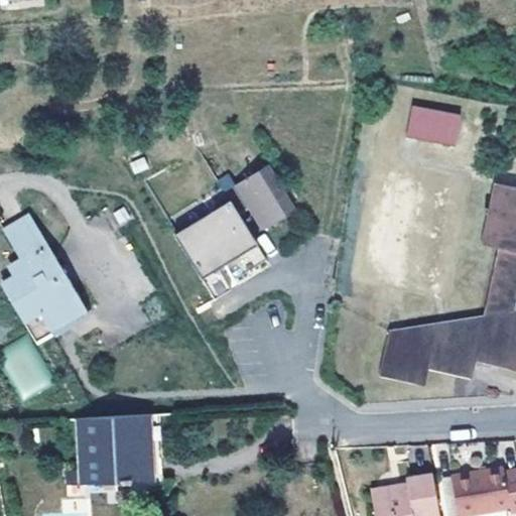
[(460,116),(440,113),(442,133),(458,128),(460,116)]
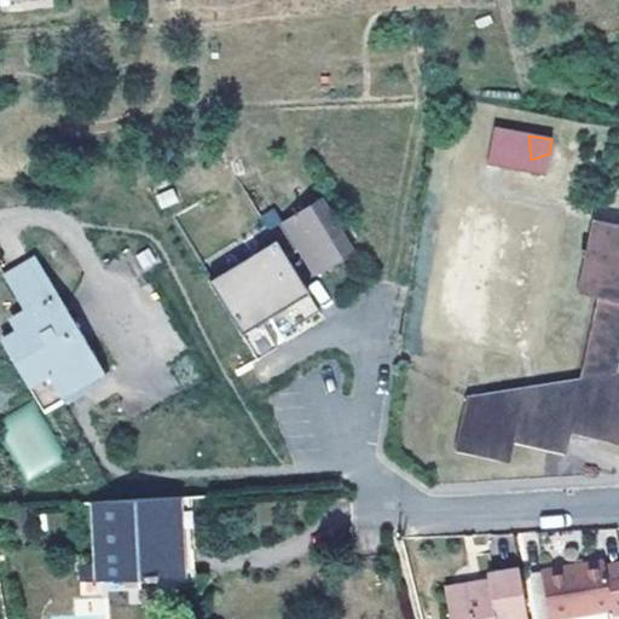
[(276,239),(209,281),(258,359),(278,347),(262,320),(310,293),(287,256),(299,249),(314,275),(354,250),(320,197),(282,221),(273,208),(261,217),(276,239)]
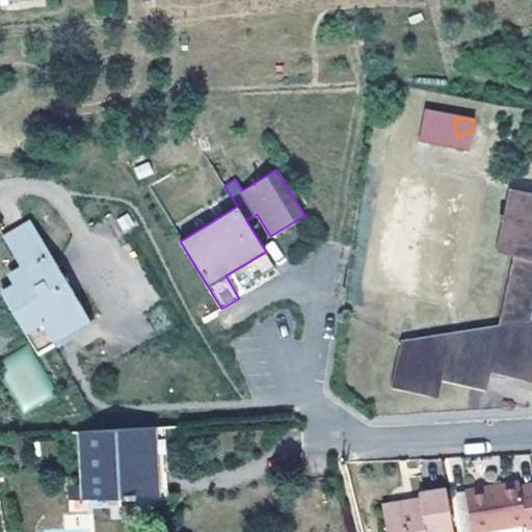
[(496,250),(514,255),(499,324),(401,341),(392,387),(437,398),(443,380),(486,391),(491,371),(531,380),(531,319),(530,320),(531,311),(531,192),(509,187),(496,250)]
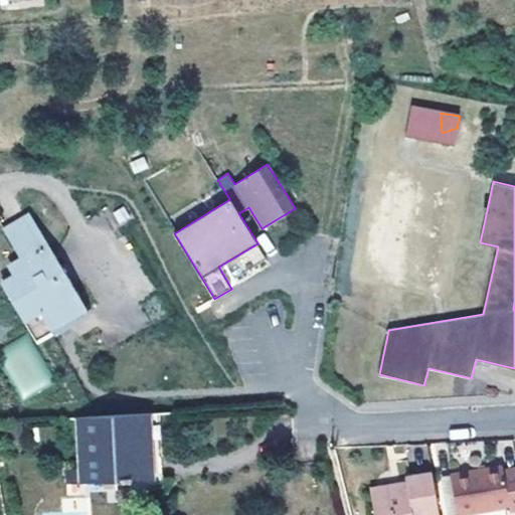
[(124,205),(112,211),(119,223),(131,217),(124,205)]
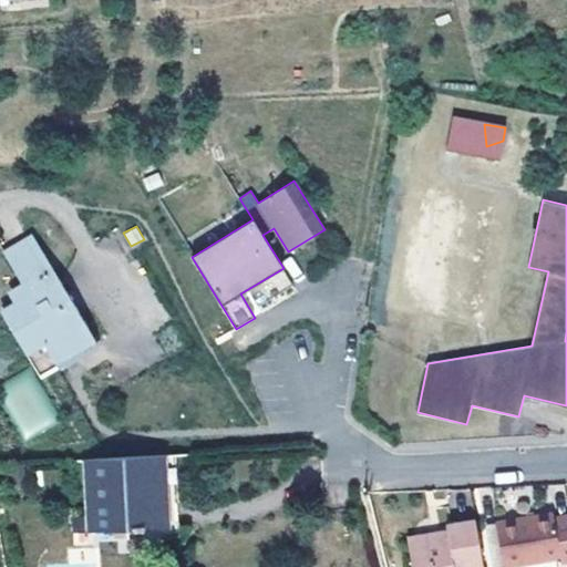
[(3,253),(30,296),(2,313),(38,374),(95,340),(33,237),(29,238),(9,249),(3,253)]
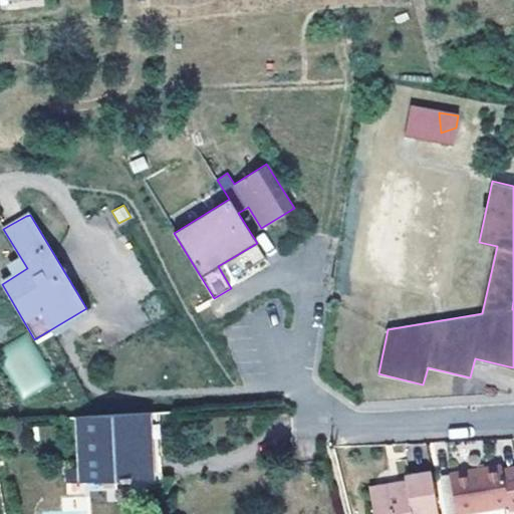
[(89,313),(86,308),(34,339),(37,344),(62,329),(89,313)]
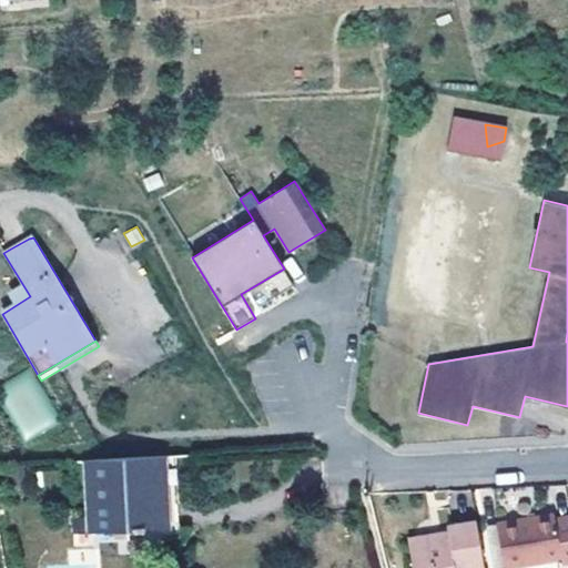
[(0,384),(0,393),(24,439),(58,422),(30,368),(0,384)]
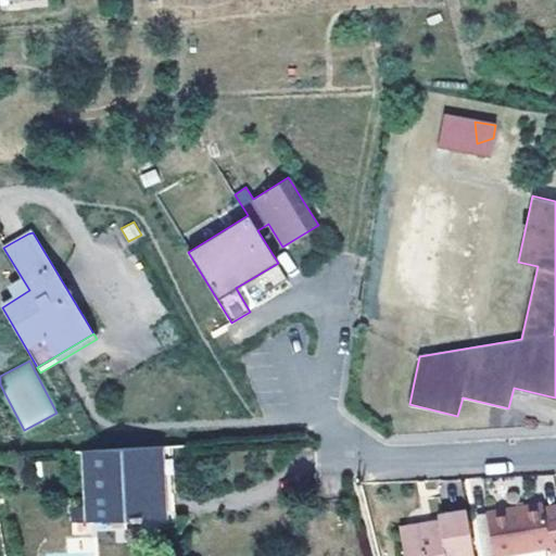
[(172,445),(161,446),(161,515),(172,515),(172,445)]
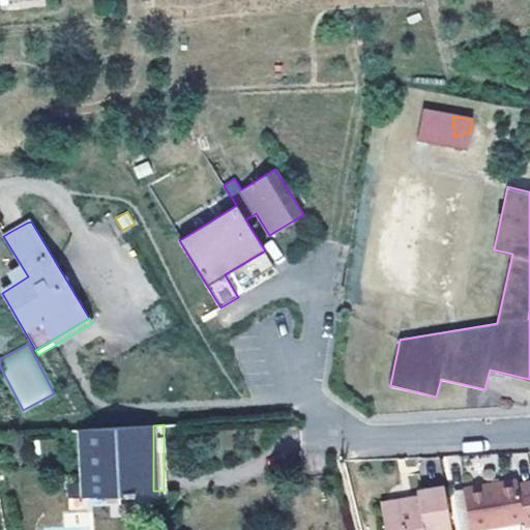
[(153,425),(78,430),(82,496),(153,491),(153,425)]
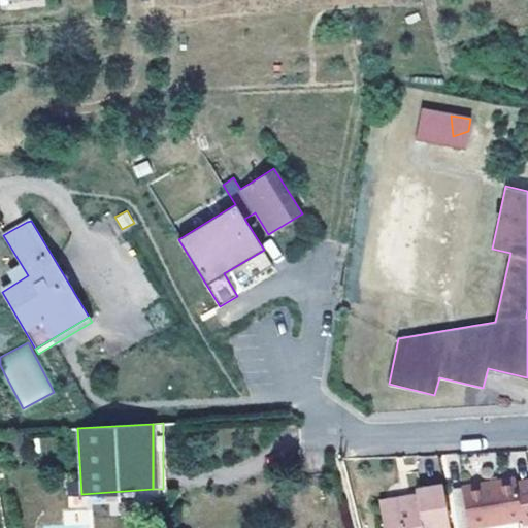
[(515,477),(462,488),(469,527),(520,519),(521,523),(527,521),(527,481),(516,483),(515,477)]
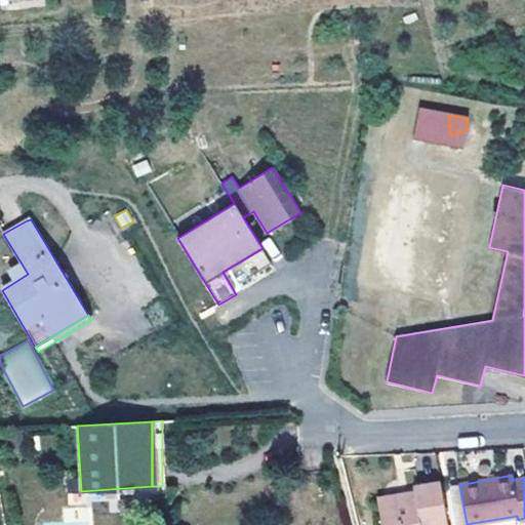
[(415,497),(378,505),(381,524),(430,524),(447,523),(440,482),(413,486),(414,491),(415,497)]
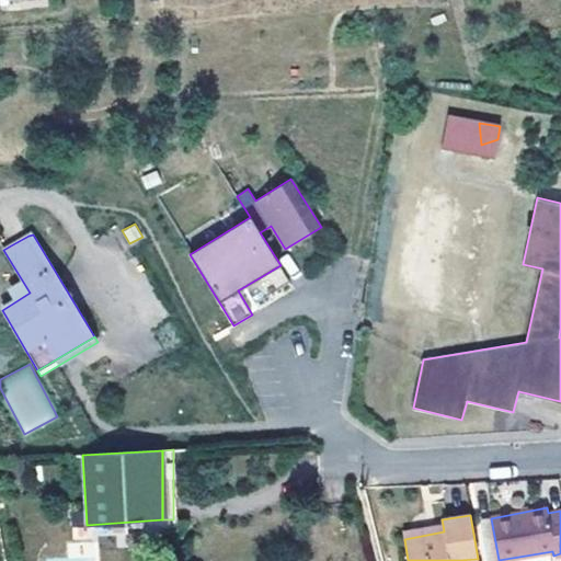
[(491,518),(481,519),(488,560),(494,560),(499,560),(491,518)]
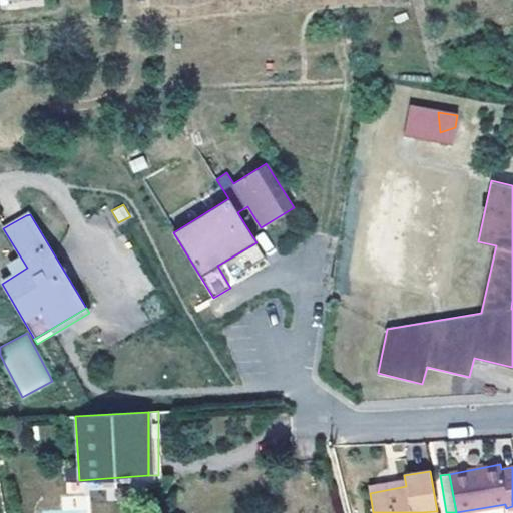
[(406,486),(405,480),(369,487),(370,493),(406,486)]
